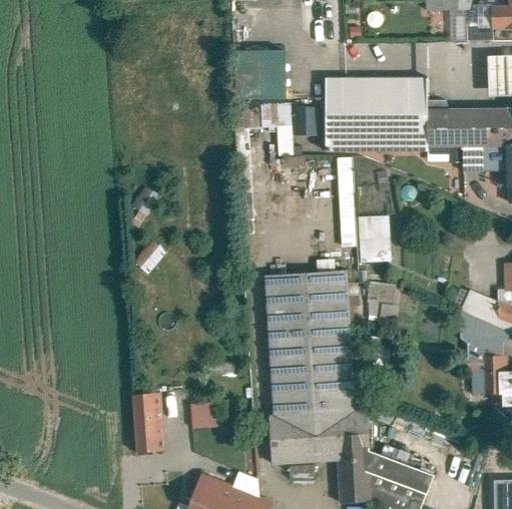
[(425,0),(426,10),(472,9),(471,0),(425,0)]
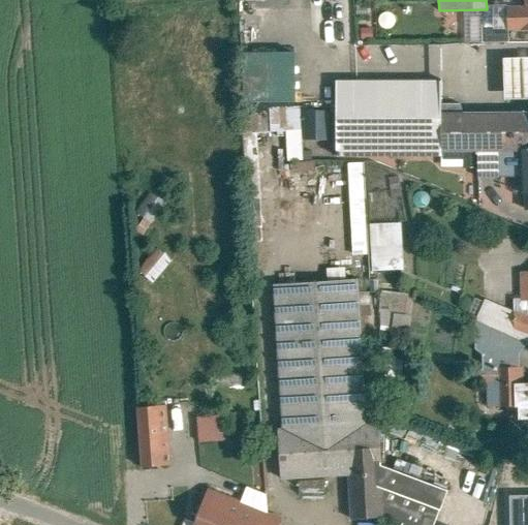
[(526,0),(526,3),(491,4),(491,29),(527,28),(527,0),(526,0)]
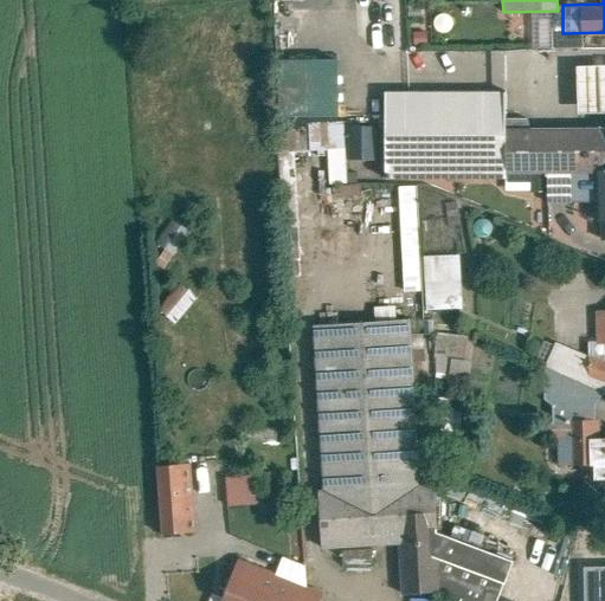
[(604,46),(575,47),(579,116),(604,114),(604,46)]
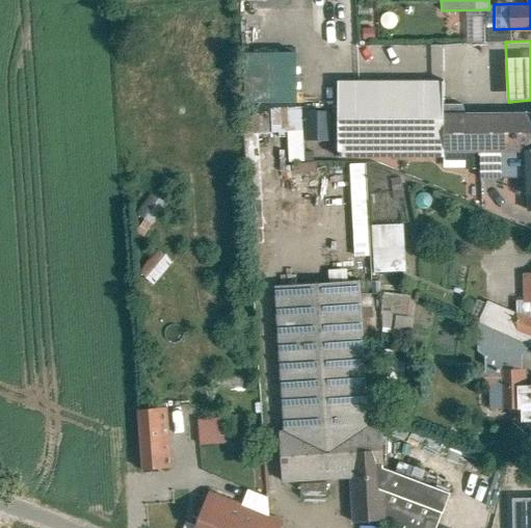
[(246,105),(297,103),(296,53),(245,54),(246,105)]
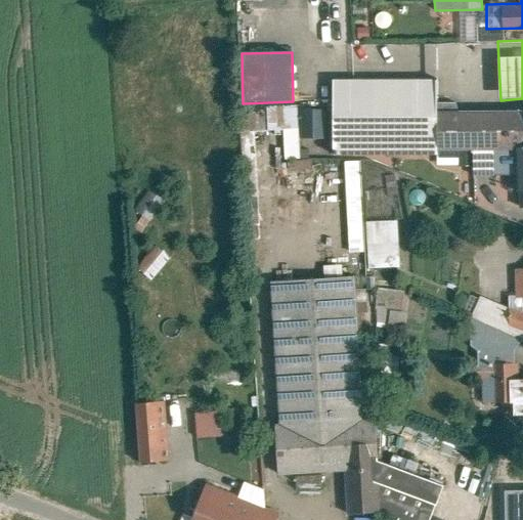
[(437,80),(334,81),(334,156),(437,155),(437,80)]
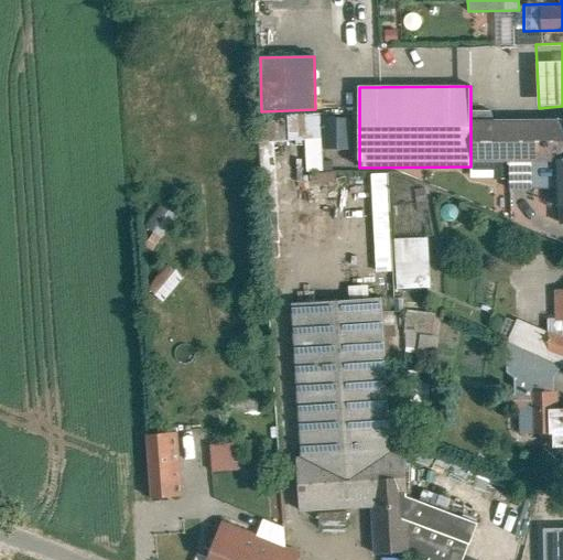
[(320,111),(285,112),(287,139),(303,139),(321,138),(320,111)]
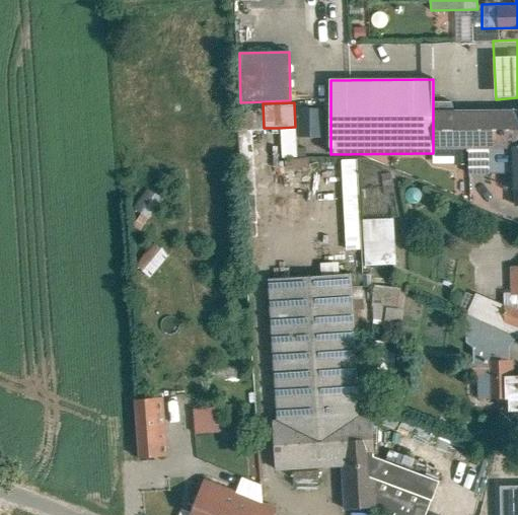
[(298,135),(322,135),(321,107),(298,108),(298,135)]
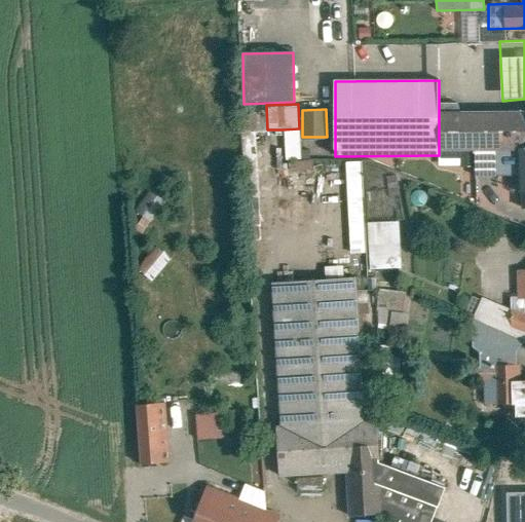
[(521,209),(524,208),(524,110),(440,112),(441,153),(521,152),(521,209)]
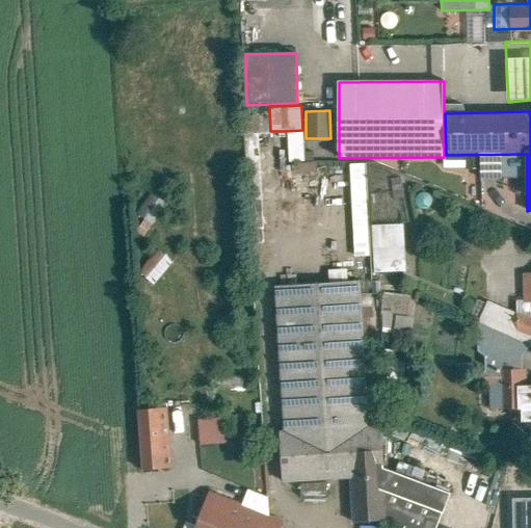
[(303,161),(302,130),(286,131),(287,161),(303,161)]
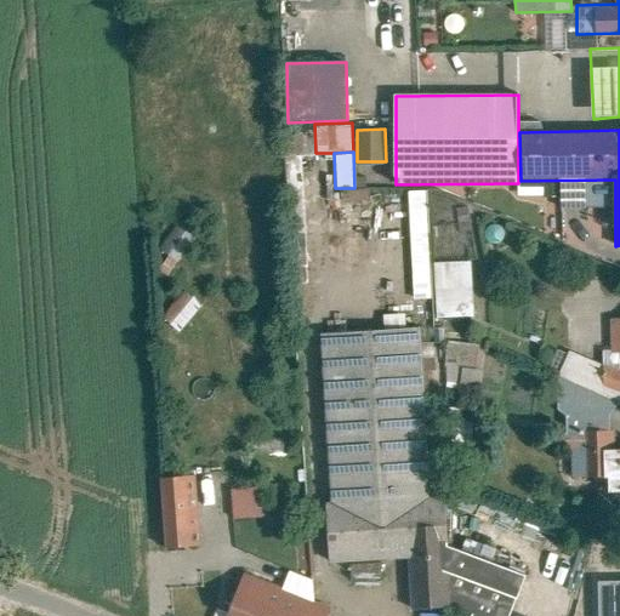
[(427,189),(408,189),(413,297),(433,296),(427,189)]
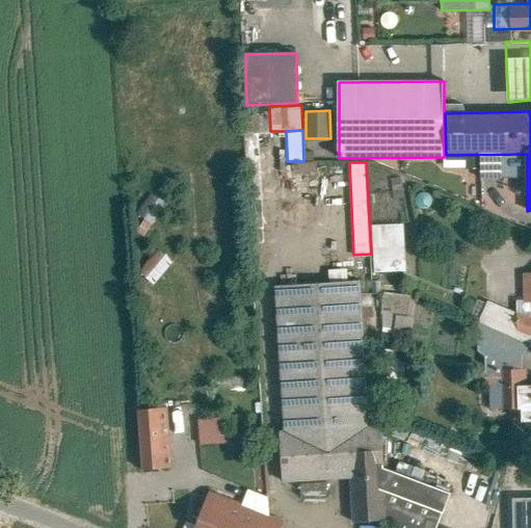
[(136,213),(151,225),(166,204),(151,193),(136,213)]
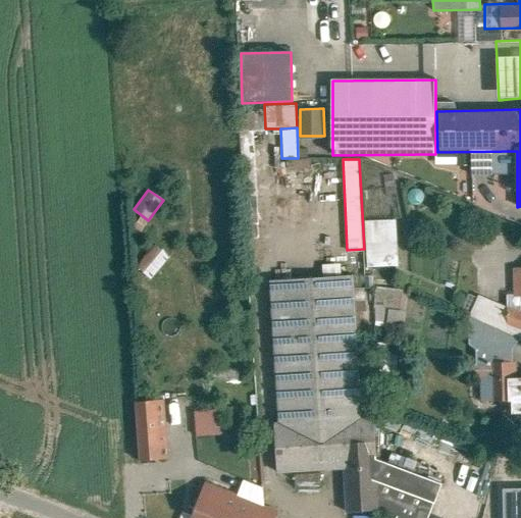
[(366,265),(398,264),(396,218),(364,220),(366,265)]
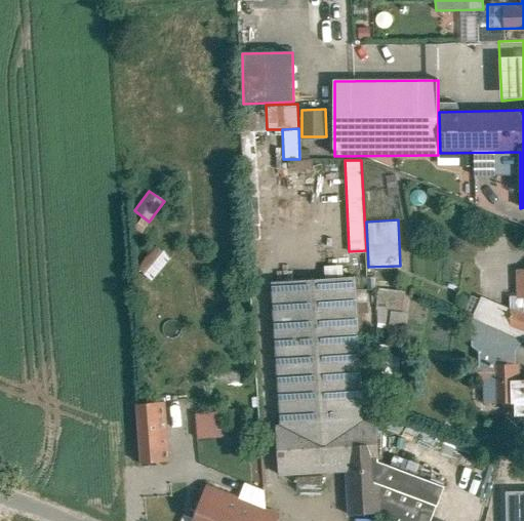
[(136,269),(151,280),(170,256),(156,244),(136,269)]
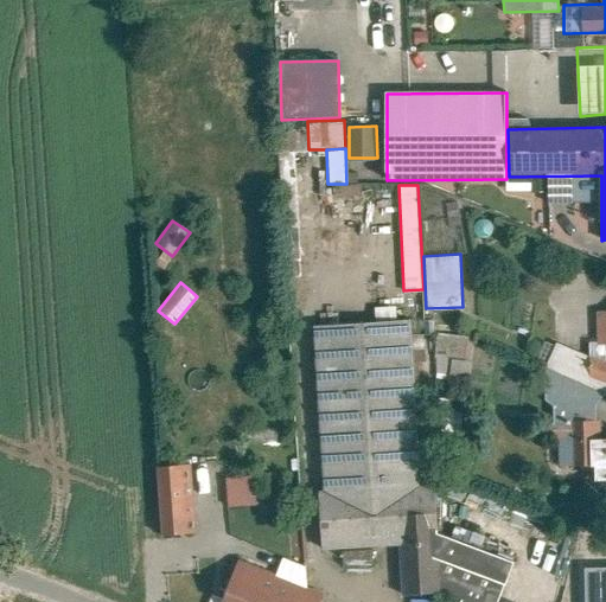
[(604,390),(605,384),(605,311),(598,311),(599,358),(556,341),(546,369),(604,390)]
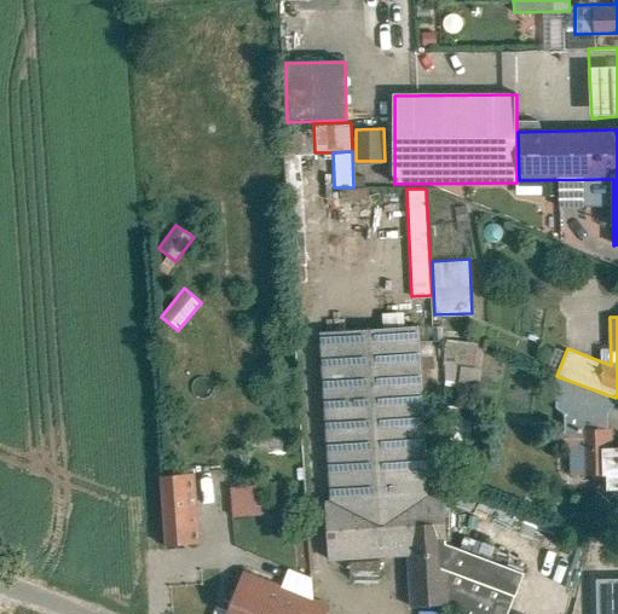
[(417,329),(313,335),(328,560),(404,555),(406,608),(446,606),(443,544),(439,497),(428,498),(417,329)]
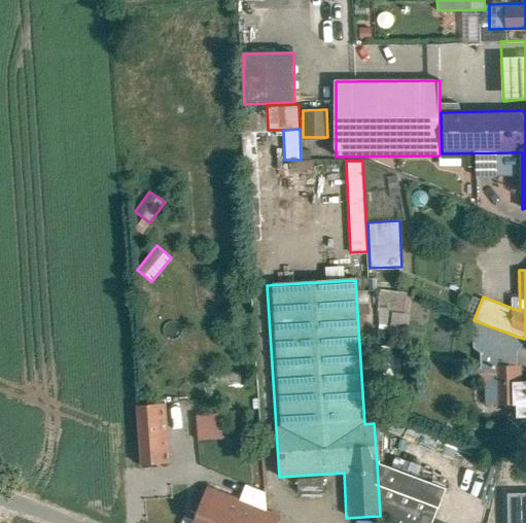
[(376,323),(391,325),(390,328),(407,330),(409,314),(402,313),(405,291),(379,289),(376,323)]
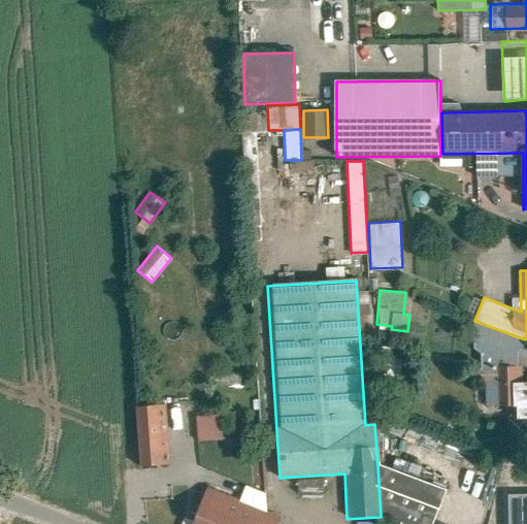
[(483,354),(484,374),(497,374),(497,366),(518,365),(518,351),(525,341),(473,322),(474,348),(483,354)]
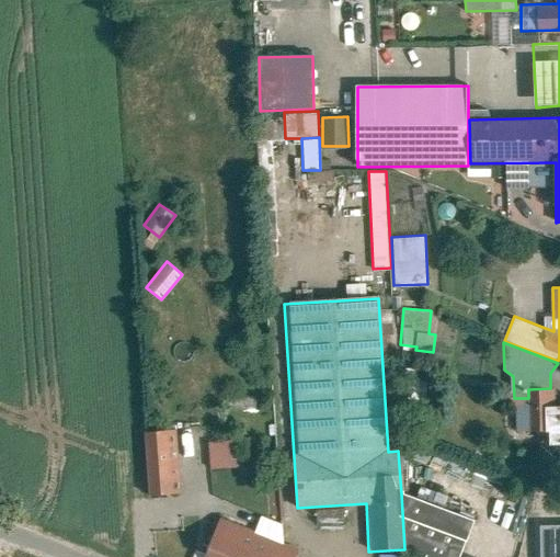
[(514,398),(515,432),(546,431),(547,447),(559,446),(559,407),(555,407),(553,388),(550,388),(528,389),(528,398),(514,398)]
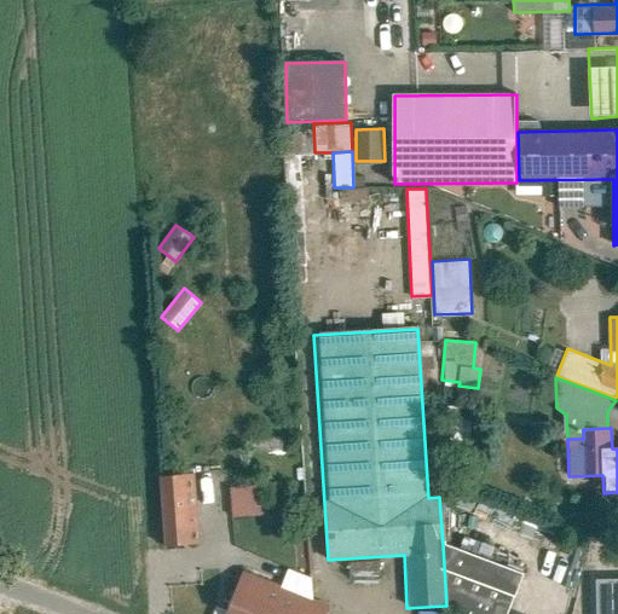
[(165,544),(200,542),(195,471),(160,474),(165,544)]
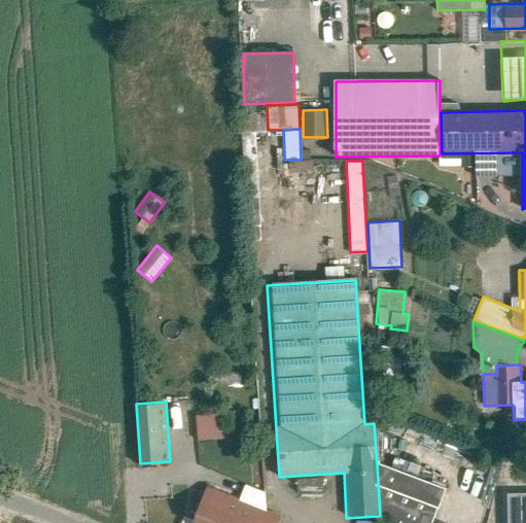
[(196,415),(198,440),(221,438),(220,413),(196,415)]
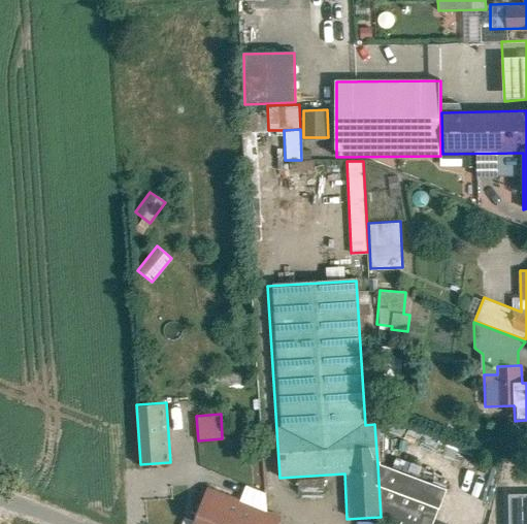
[(433,523),(447,491),(377,464),(381,517),(400,523),(399,523),(433,523)]
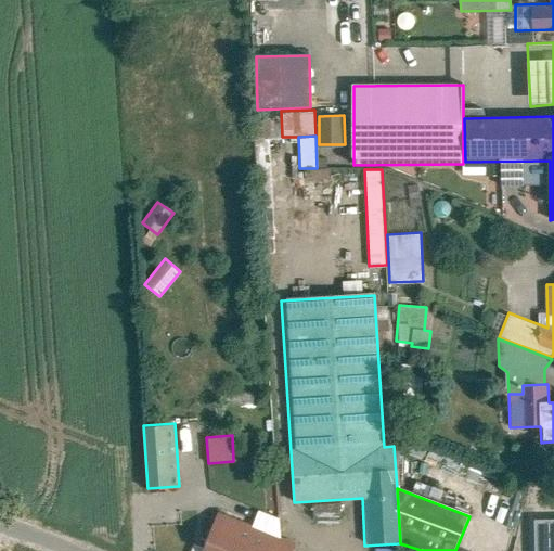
[(293,550),(295,547),(221,517),(207,550),(293,550)]
